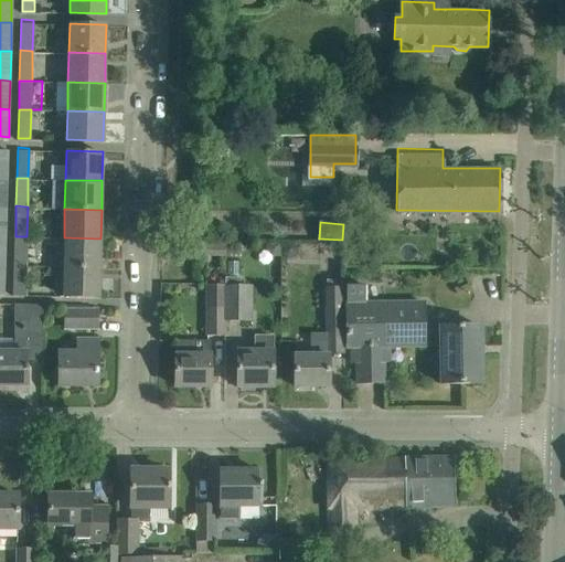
[(16,236),(14,264),(25,265),(27,236),(16,236)]
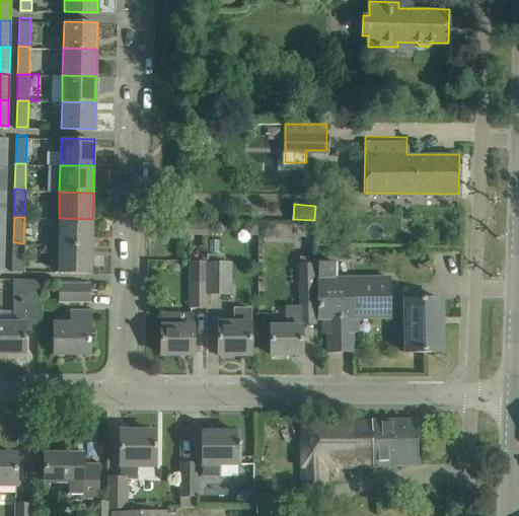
[(92,219),(59,218),(58,245),(91,245),(92,219)]
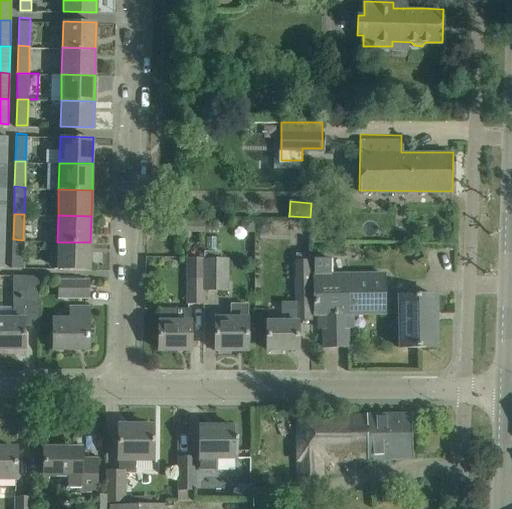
[(260,219),(257,223),(257,228),(260,232),(266,232),(269,228),(270,223),(266,219),(260,219)]
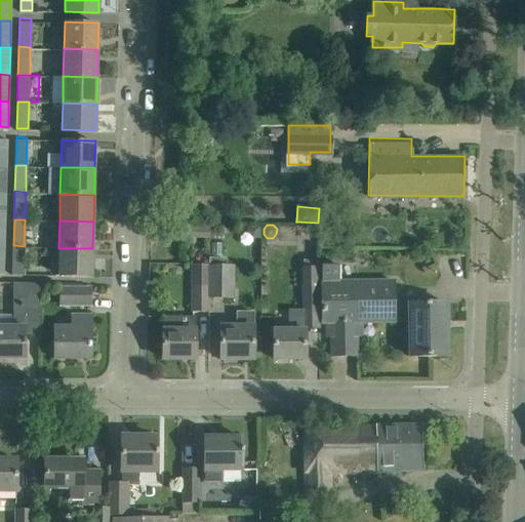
[(24,246),(13,245),(12,272),(24,272),(24,246)]
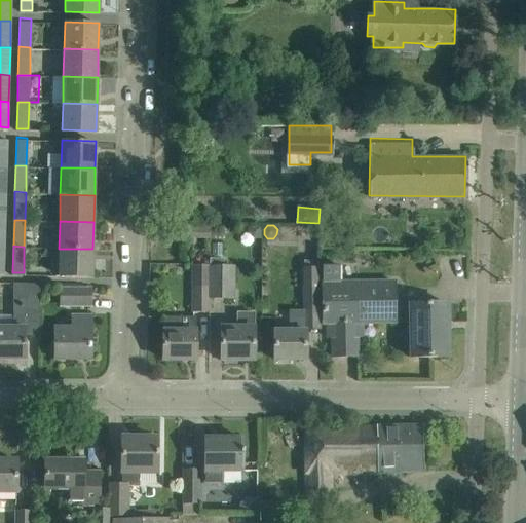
[(92,249),(59,249),(58,275),(92,275),(92,249)]
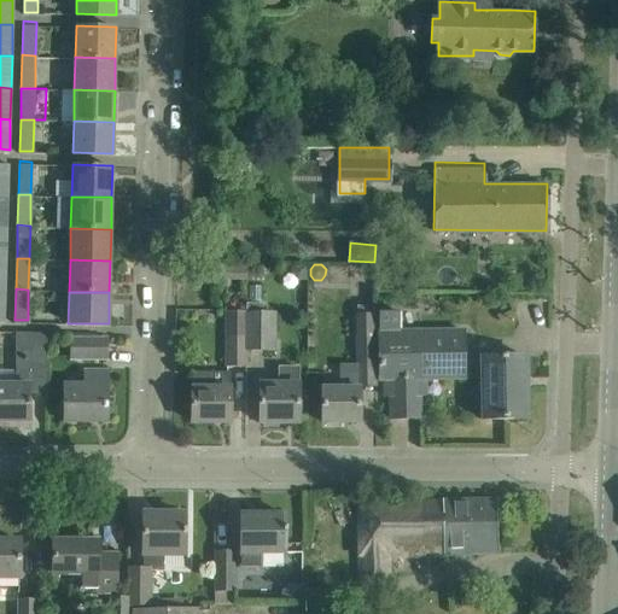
[(246,349),(246,309),(226,309),(226,362),(246,362),(246,349)]
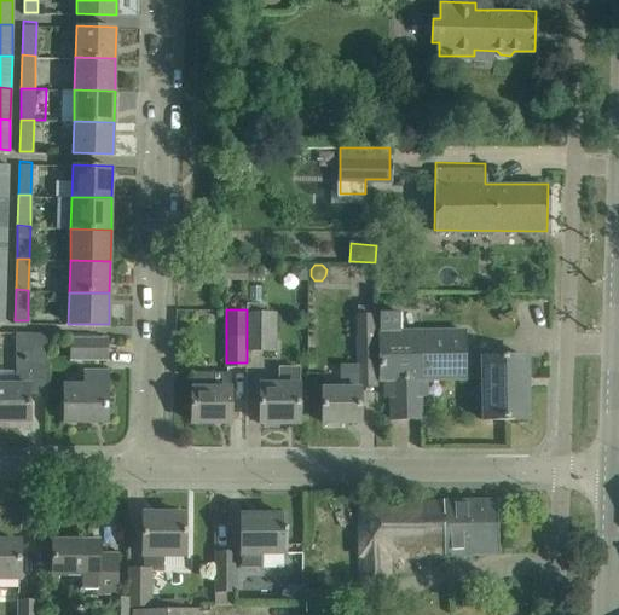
[(273,309),(247,309),(247,349),(273,349),(273,309)]
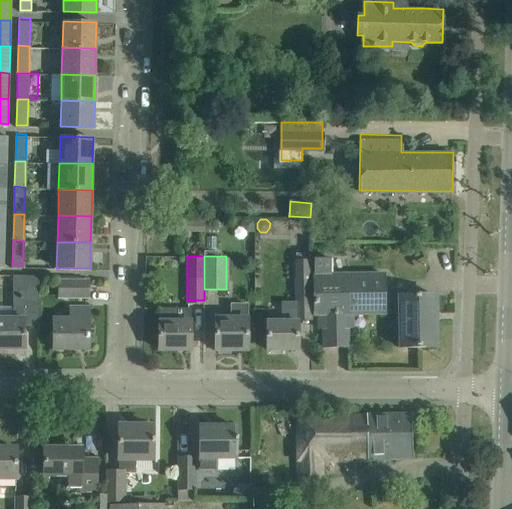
[(331,257),(314,258),(315,314),(319,313),(319,327),(323,327),(323,345),(348,345),(348,326),(352,326),(352,313),(404,312),(404,346),(437,346),(436,294),(399,295),(399,297),(384,297),(384,272),(331,273),(331,257)]
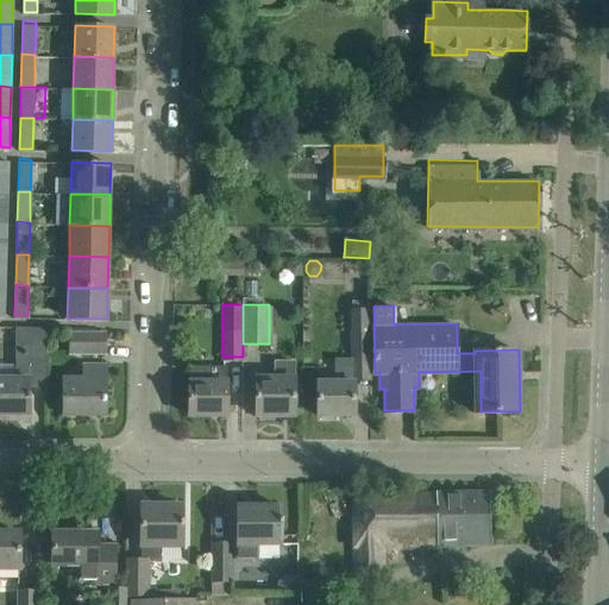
[(370,308),(355,308),(355,355),(370,355),(370,308)]
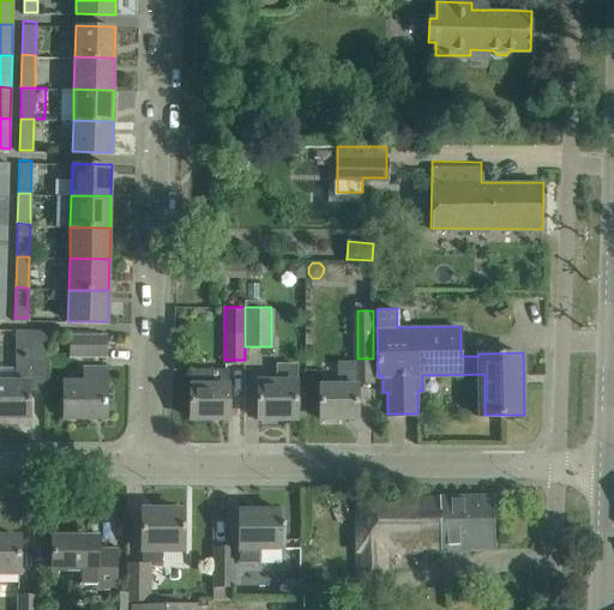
[(14,381),(0,381),(0,417),(29,417),(30,381),(47,381),(47,357),(47,332),(16,331),(16,357),(14,381)]
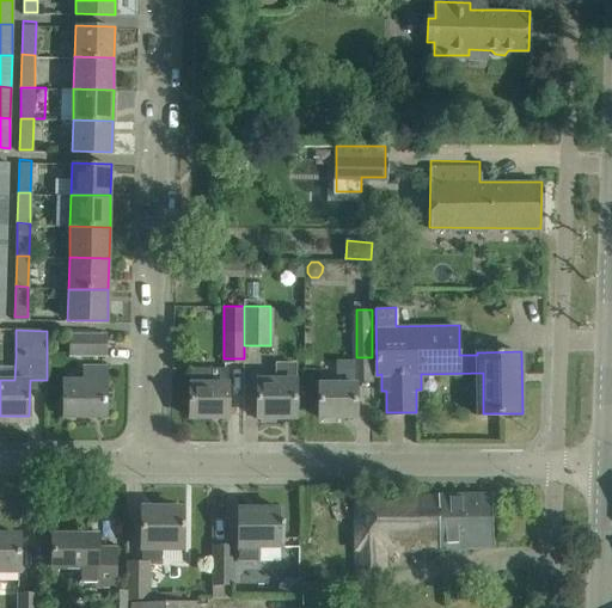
[(71,338),(71,354),(106,354),(106,338),(71,338)]
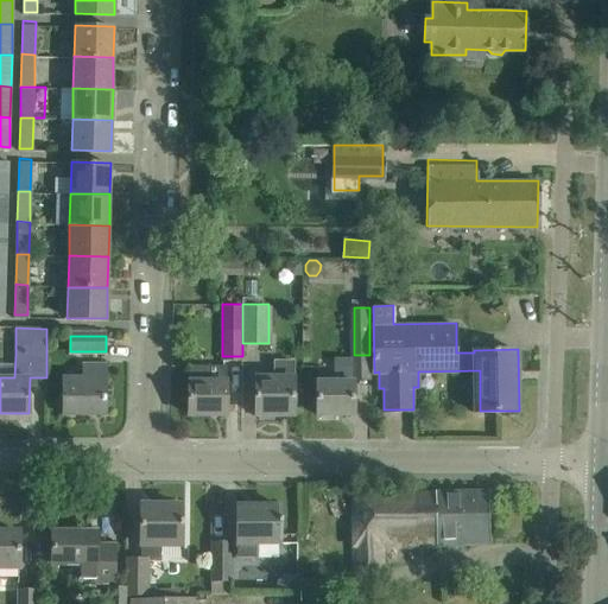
[(354,355),(354,364),(334,364),(334,381),(318,381),(318,414),(354,414),(354,377),(369,377),(369,355),(354,355)]
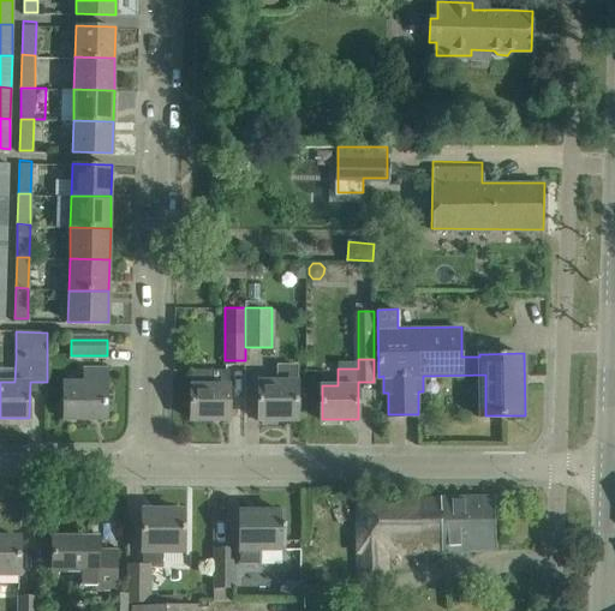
[(260,382),(260,395),(260,419),(297,419),(297,388),(294,388),(294,365),(276,365),(276,382),(260,382)]
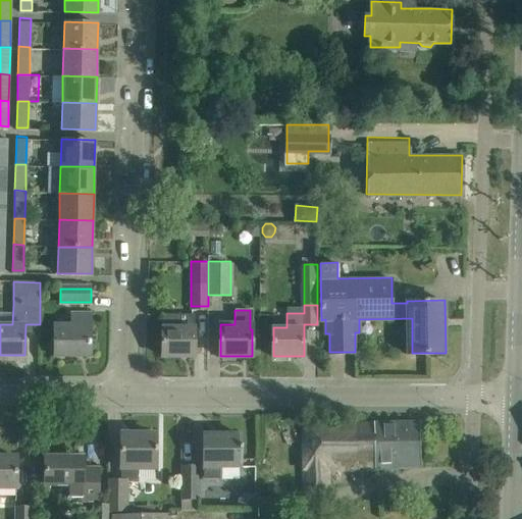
[(91,311),(71,311),(71,324),(55,324),(55,355),(90,355),(91,311)]
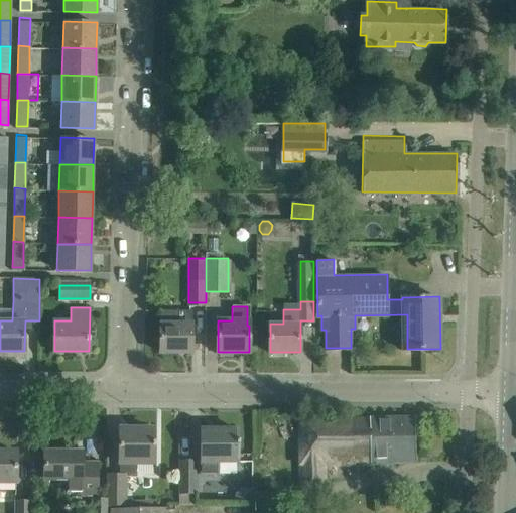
[(159,336),(159,339),(161,339),(161,351),(192,351),(192,309),(177,309),(161,309),(161,323),(161,336),(159,336)]
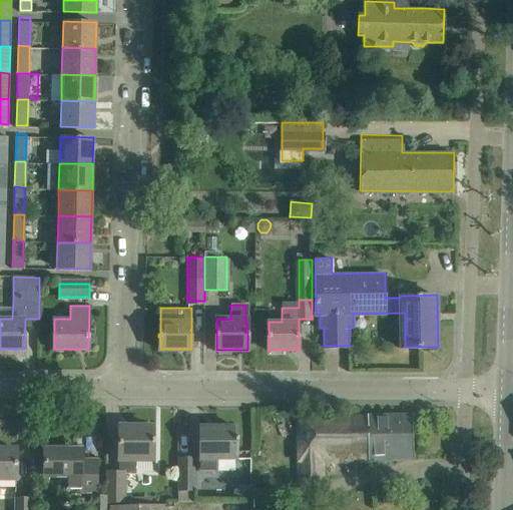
[(299,480),(323,479),(323,461),(370,461),(414,457),(412,414),(369,414),(369,415),(298,416),(298,447),(299,480)]
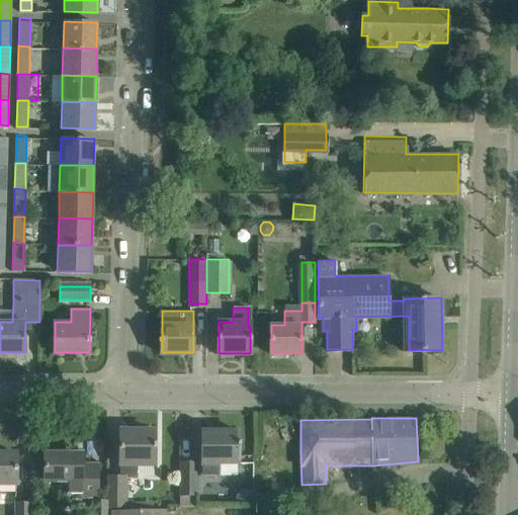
[(108,476),(108,496),(108,500),(108,506),(124,506),(124,477),(137,477),(137,464),(156,464),(156,446),(156,442),(155,442),(154,429),(120,429),(120,476),(108,476)]
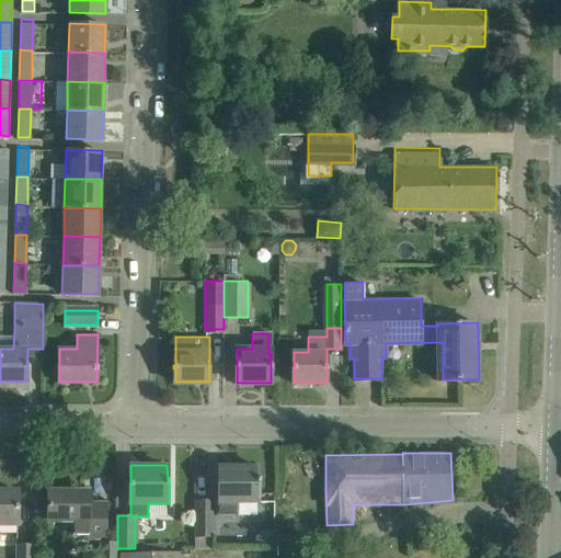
[(261,500),(261,482),(260,478),(259,478),(259,466),(219,466),(219,514),(235,514),(235,500),(261,500)]
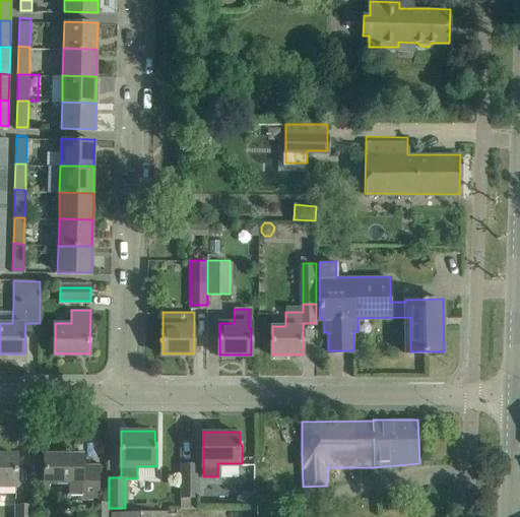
[(0,453),(0,485),(16,486),(16,454),(0,453)]
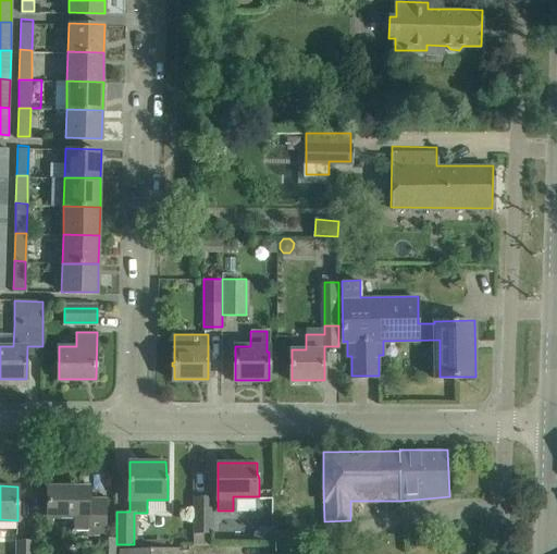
[(73,532),(103,532),(106,532),(106,499),(89,499),(89,487),(48,487),(48,517),(73,517),(73,532)]
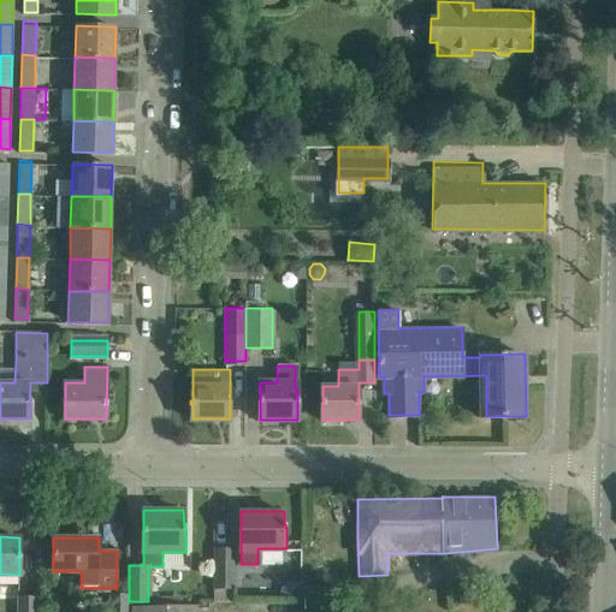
[(217,542),(215,596),(234,598),(235,544),(217,542)]
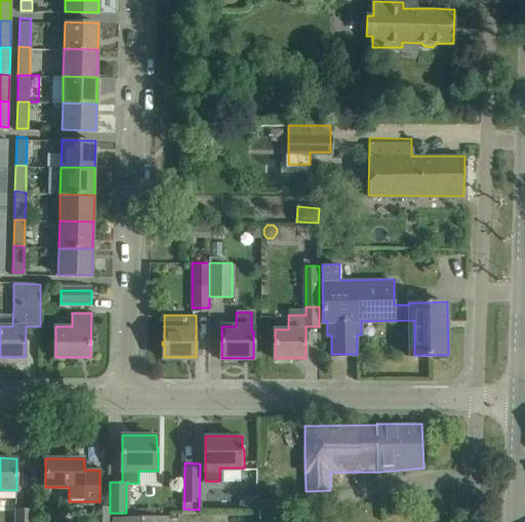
[(270,498),(257,498),(257,513),(270,513),(270,498)]
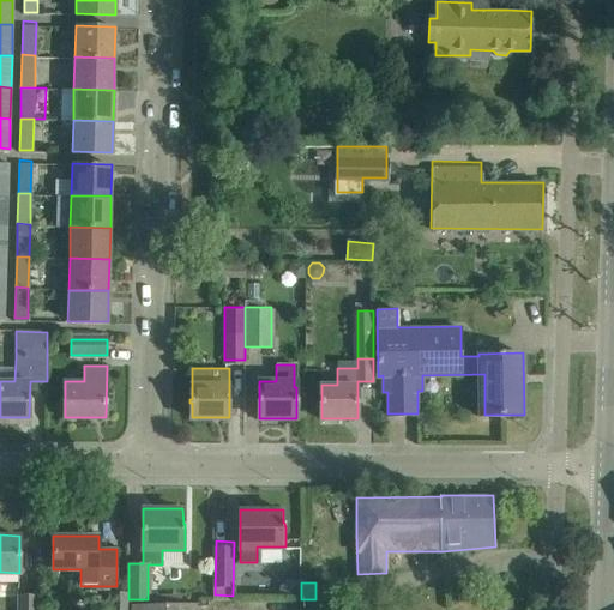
[(36,609),(36,591),(18,591),(18,609),(36,609)]
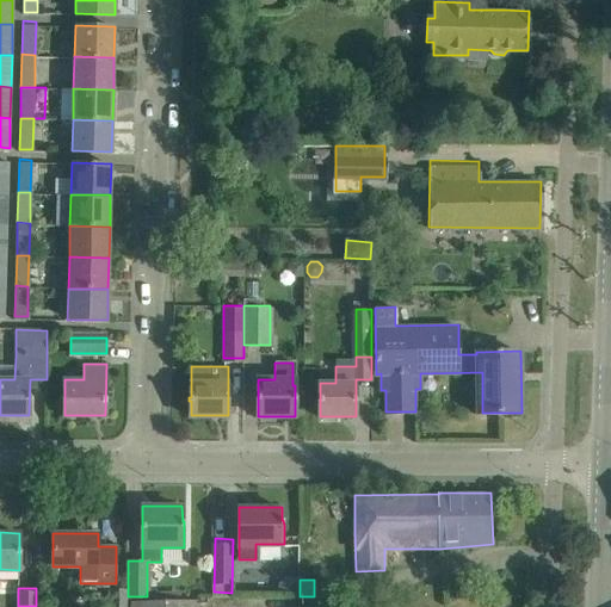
[(128,589),(110,589),(110,602),(110,606),(127,606),(128,596),(128,589)]
